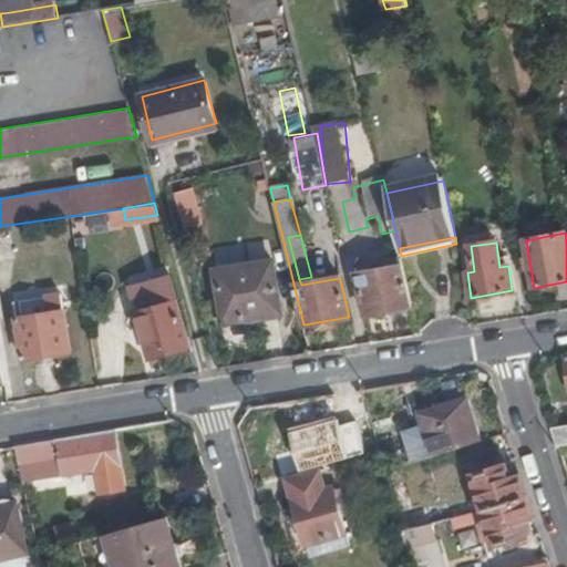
[(367,315),(413,307),(402,259),(395,261),(397,268),(357,276),(367,315)]
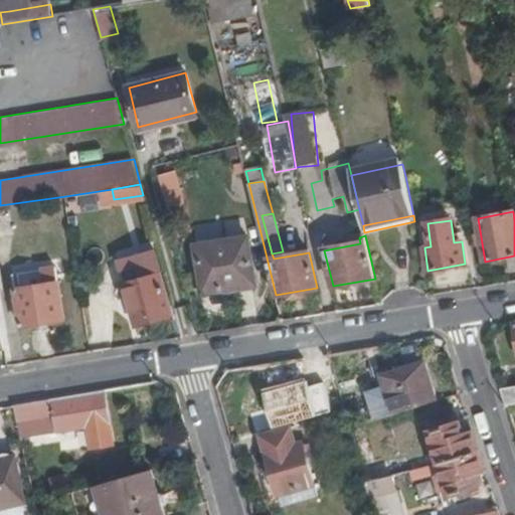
[(198,246),(205,293),(256,285),(248,239),(198,246)]
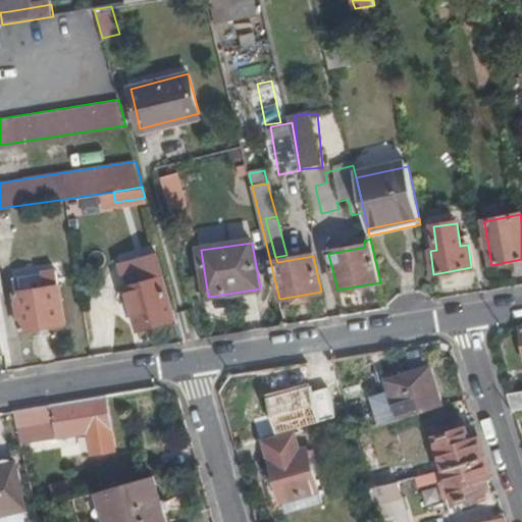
[(127,286),(138,328),(174,319),(163,277),(127,286)]
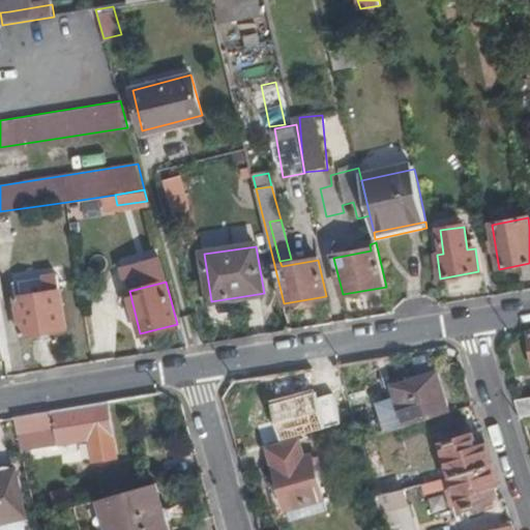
[(66,328),(60,290),(17,298),(22,334),(66,328)]
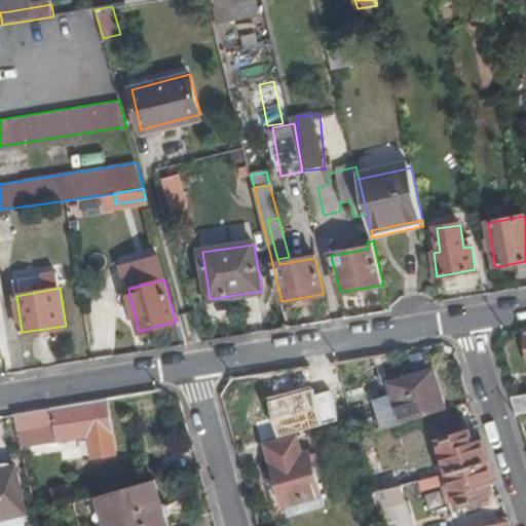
[(419,417),(447,408),(434,369),(390,382),(403,421),(419,417)]
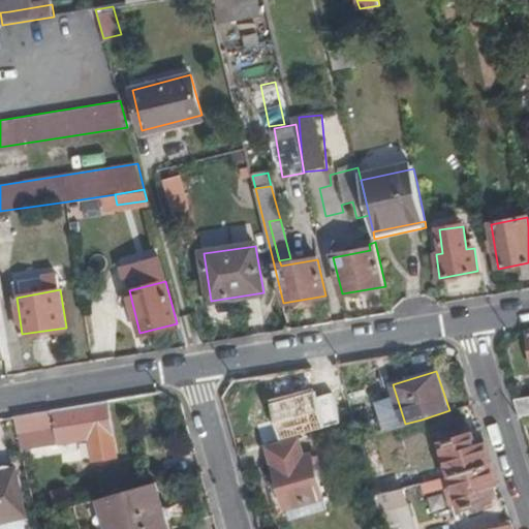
[(520,416),(528,413),(528,396),(515,399),(520,416)]
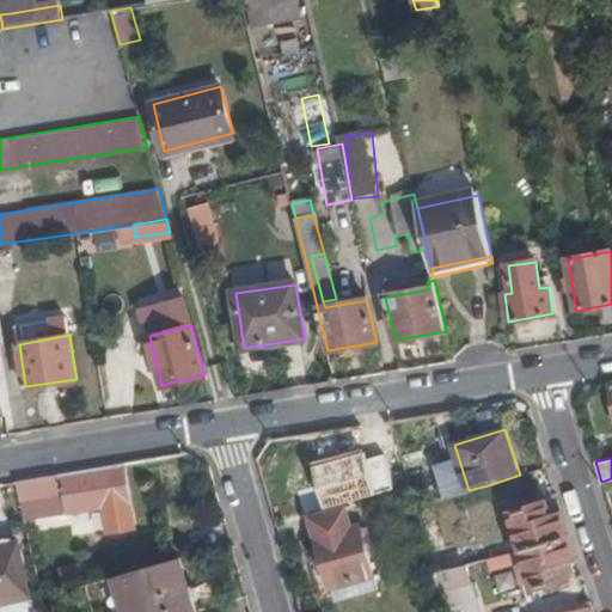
[(134,527),(121,465),(19,482),(23,502),(66,495),(68,513),(103,507),(106,531),(134,527)]
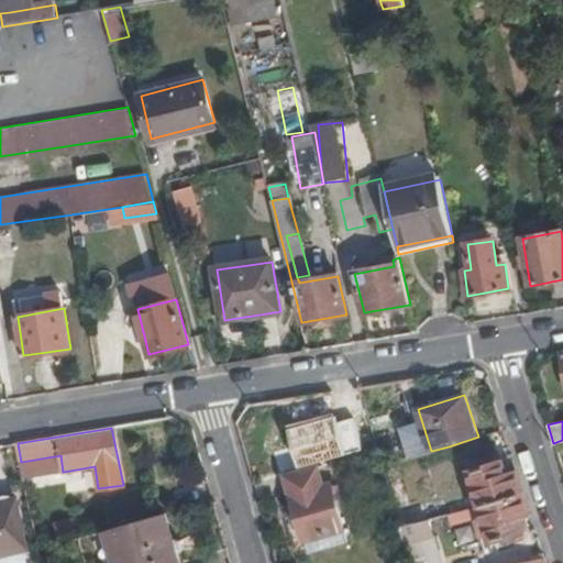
[(431,451),(423,454),(428,474),(454,466),(449,446),(431,451)]
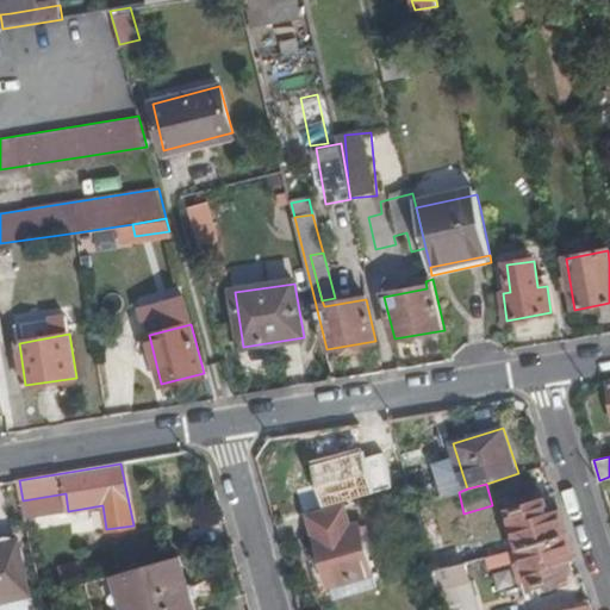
[(23,500),(26,520),(68,511),(66,493),(23,500)]
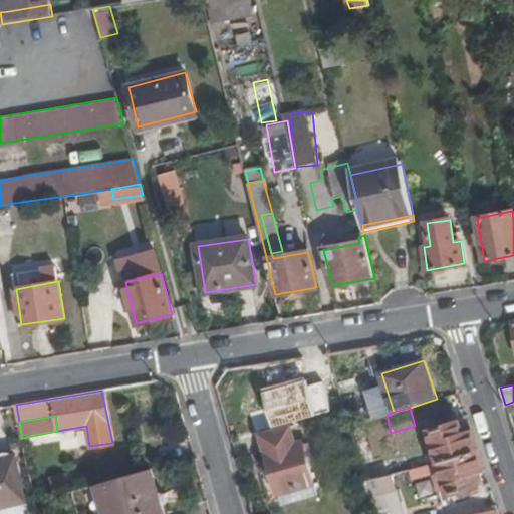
[(478,450),(473,431),(462,434),(459,421),(429,430),(438,461),(478,450)]
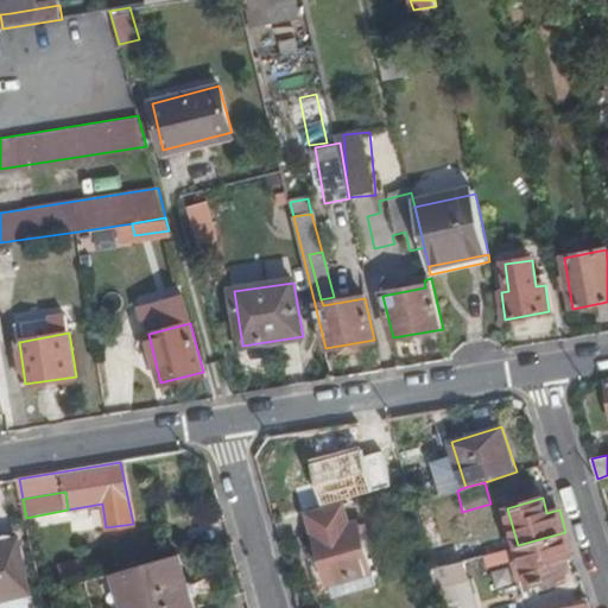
[(310,514),(329,584),(371,572),(358,524),(349,526),(343,505),(310,514)]
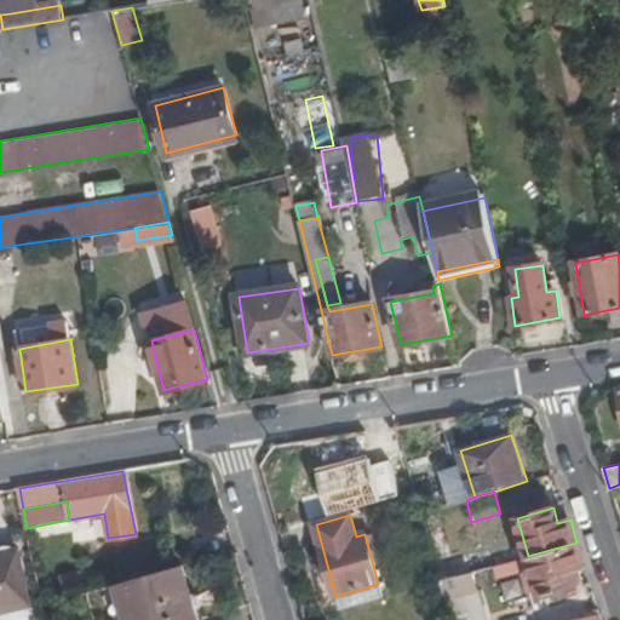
[(577,543),(528,556),(493,567),(497,577),(532,567),(540,593),(577,583),(573,569),(584,566),(577,543)]
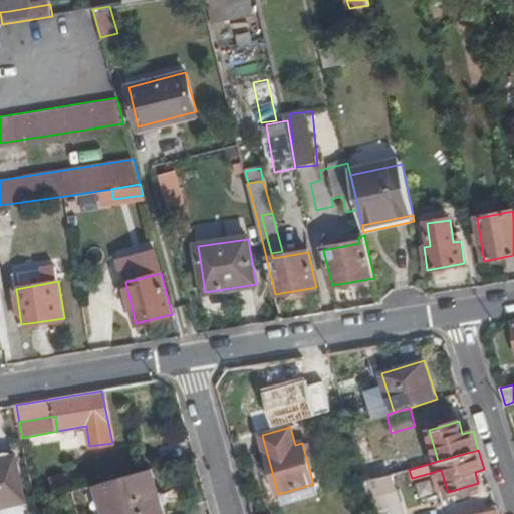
[(0,458),(0,506),(25,501),(15,456),(0,458)]
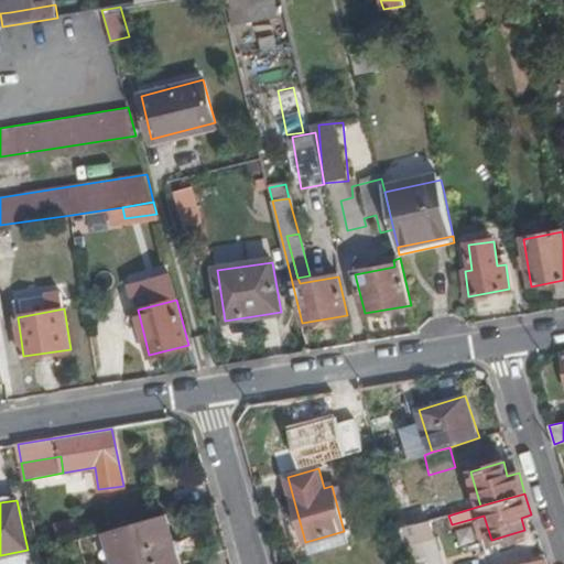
[(174,541),(166,513),(106,531),(114,563),(180,563),(177,554),(174,541)]
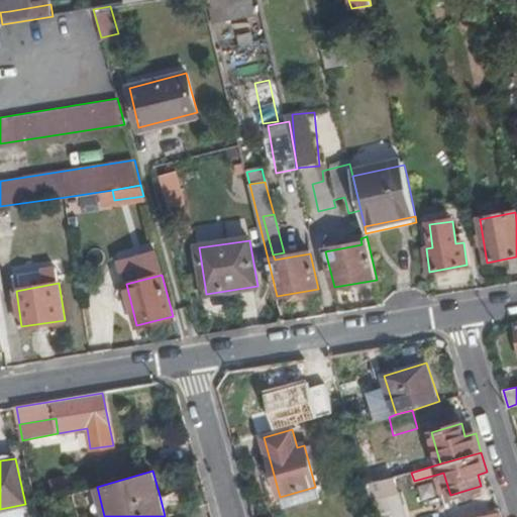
[(366,485),(375,516),(404,516),(394,477),(366,485)]
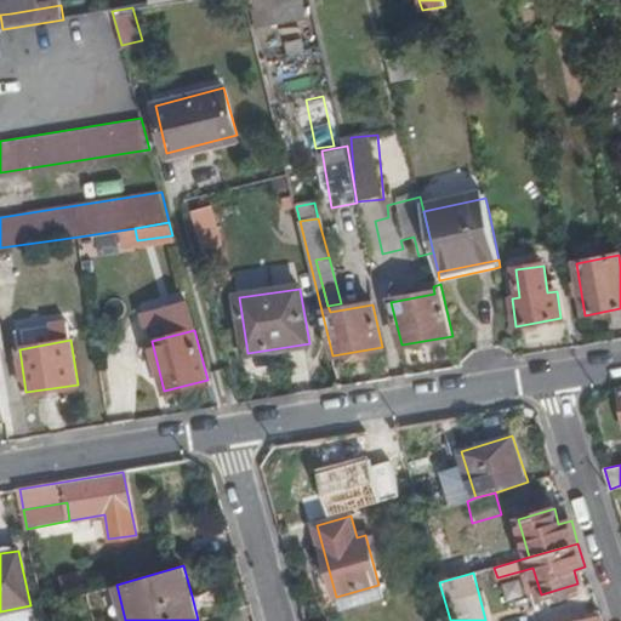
[(379,585),(336,597),(340,610),(382,599),(379,585)]
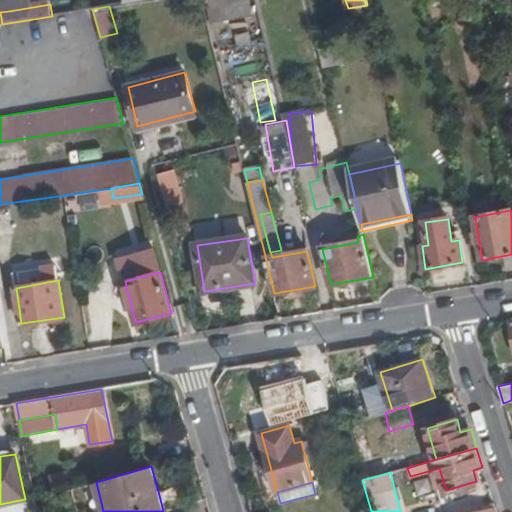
[(163,490),(158,491),(161,503),(166,501),(169,498),(167,493),(163,490)]
